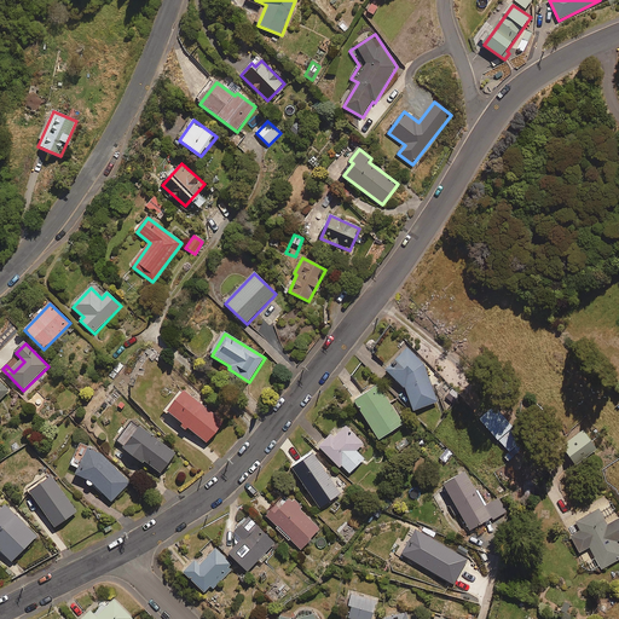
[(423,364),(409,350),(405,353),(405,352),(386,371),(405,391),(415,412),(439,403),(423,364)]
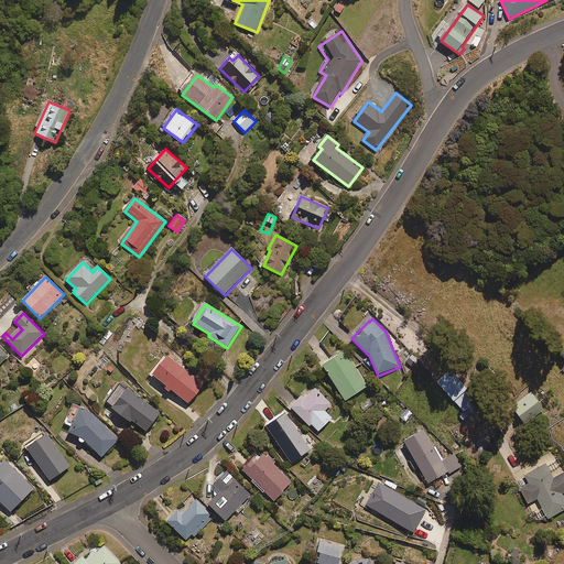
[(105,346),(111,337),(105,332),(98,342),(105,346)]
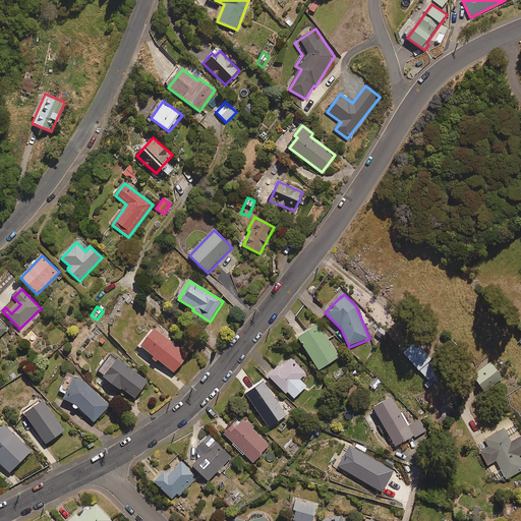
[(0,337),(8,329),(0,321),(0,337)]
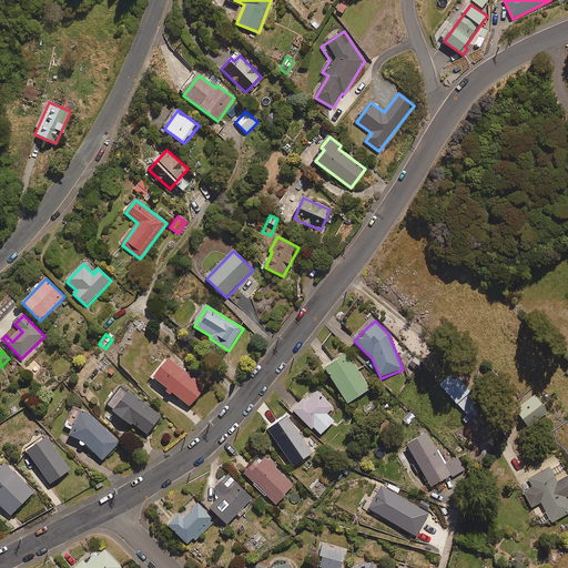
[(371,391),(346,354),(325,368),(348,405),(371,391)]
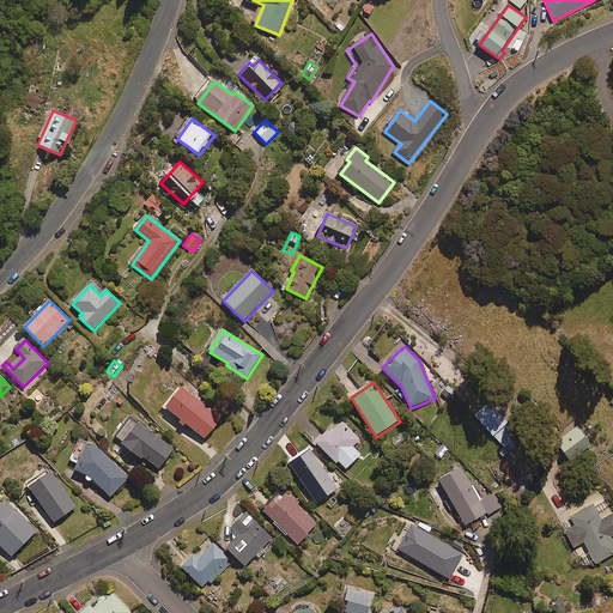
[(218,418),(178,387),(162,407),(202,438),(218,418)]
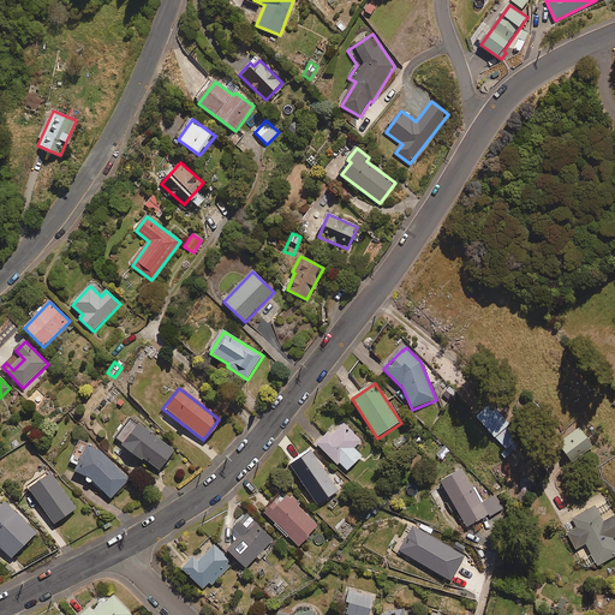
[(130,401),(119,395),(114,406),(124,411),(130,401)]
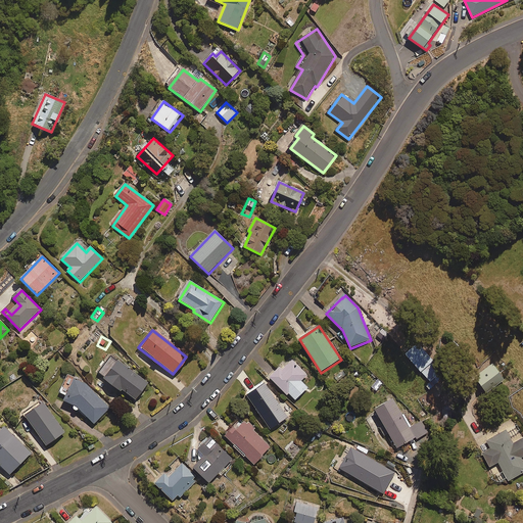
[(431,360),(417,344),(406,355),(431,382),(427,387),(430,390),(443,377),(429,362),(431,360)]
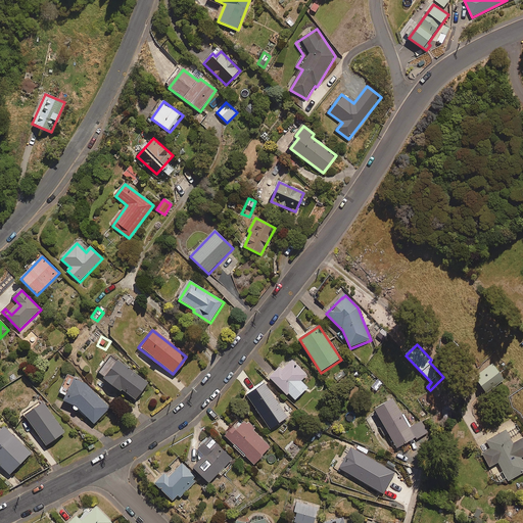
[(51,353),(46,345),(38,350),(43,359),(51,353)]
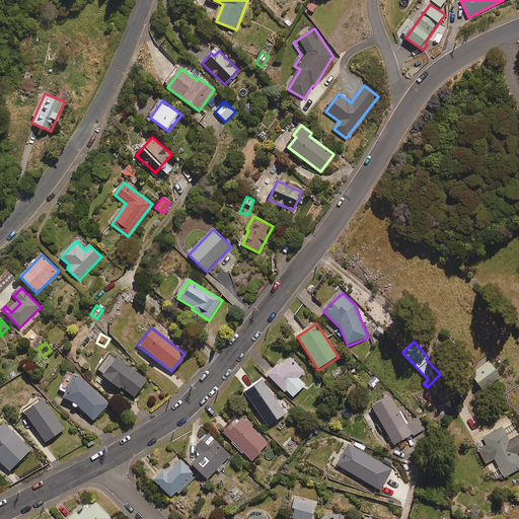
[(305,372),(288,355),(268,375),(292,399),(306,385),(299,379),(305,372)]
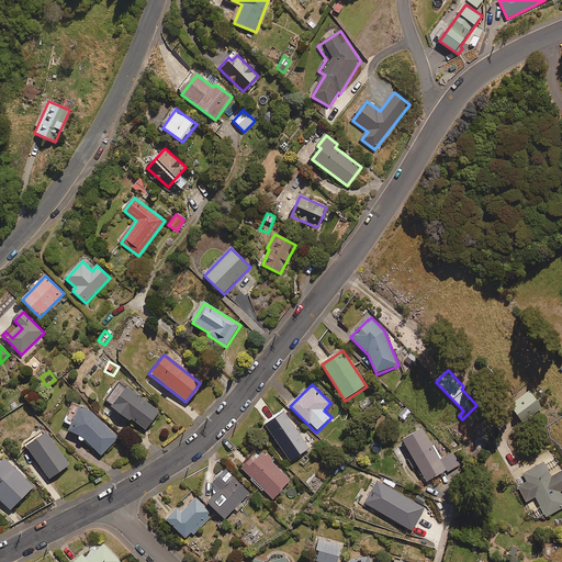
[(125,392),(119,386),(107,404),(130,422),(131,419),(146,430),(159,413),(127,389),(125,392)]
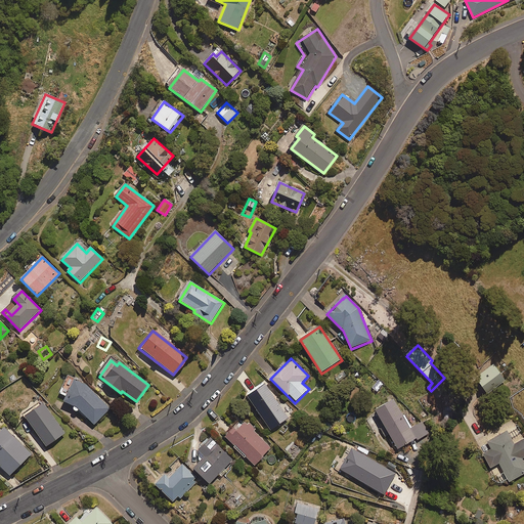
[(506,381),(493,364),(476,379),(487,394),(506,381)]
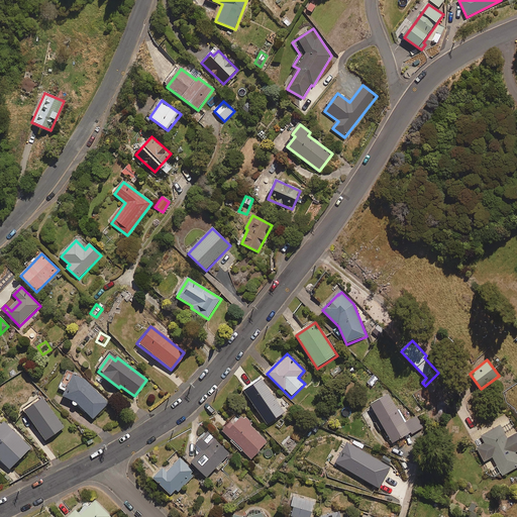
[(109,404),(76,375),(67,370),(58,389),(66,392),(64,397),(73,403),(75,401),(93,421),(109,404)]
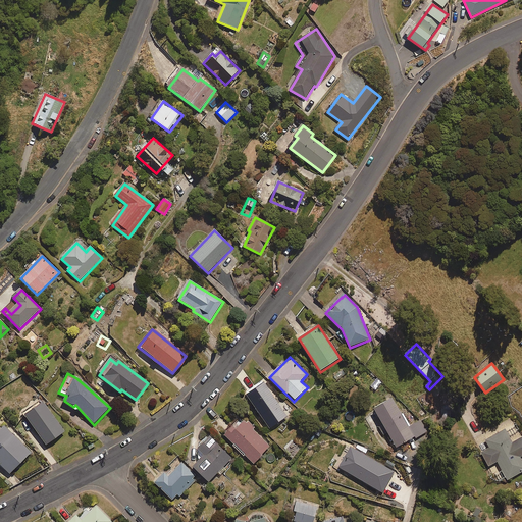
[(285,415),(262,381),(245,394),(268,427),(285,415)]
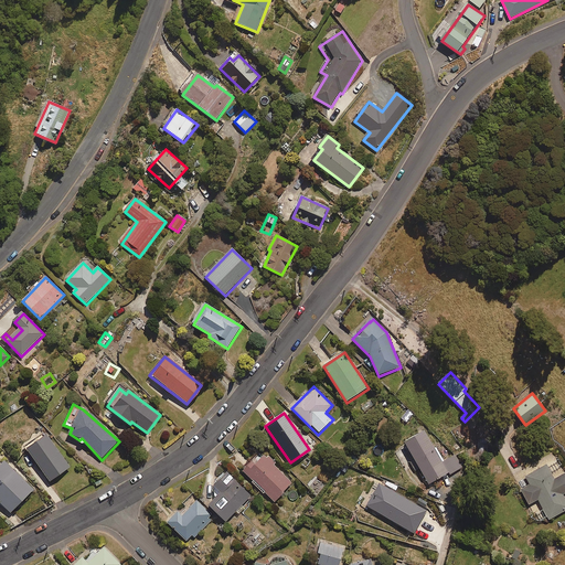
[(448,470),(425,428),(405,440),(429,481),(448,470)]
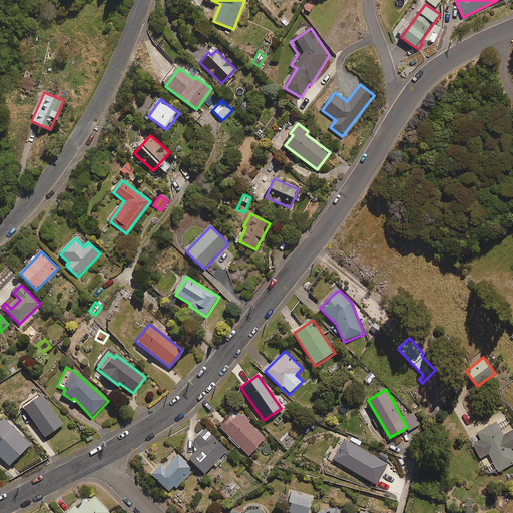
[(220,429),(230,438),(227,441),(239,452),(242,450),(249,456),(266,440),(247,423),(249,421),(242,414),(240,417),(235,413),(220,429)]
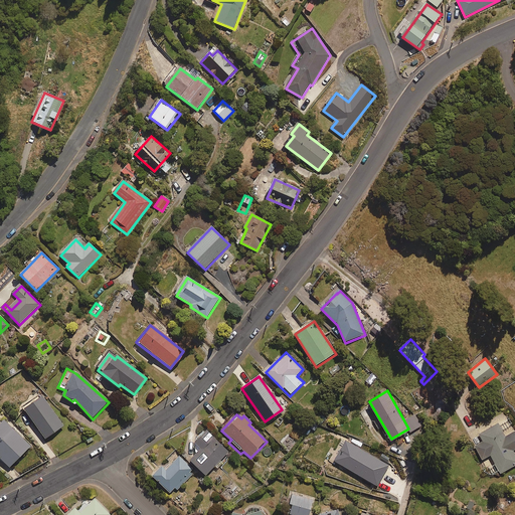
[(31,447),(4,421),(0,425),(0,457),(11,468),(31,447)]
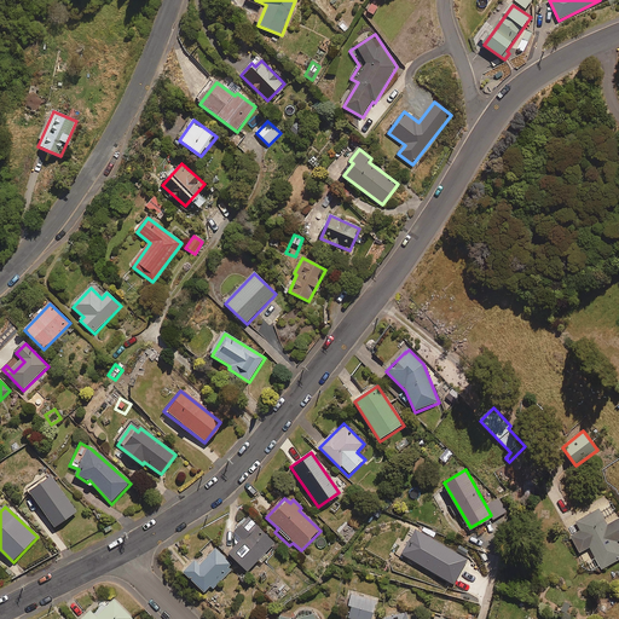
[(618,519),(608,526),(600,510),(577,524),(582,532),(572,538),(580,554),(590,549),(602,570),(618,560),(618,545),(617,542),(618,541),(618,519)]
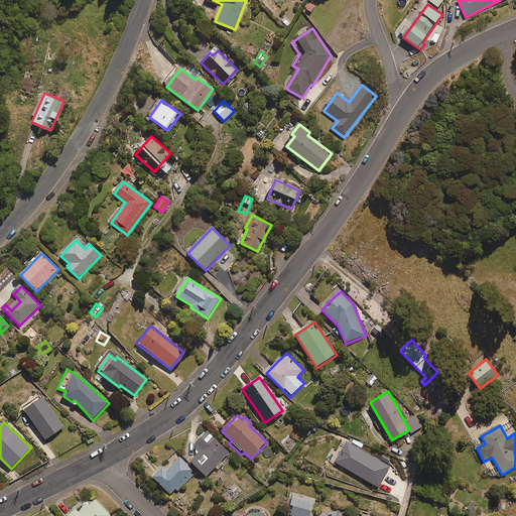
[(225,464),(223,462),(230,454),(208,433),(197,445),(202,450),(190,464),(208,478),(217,469),(219,471),(225,464)]
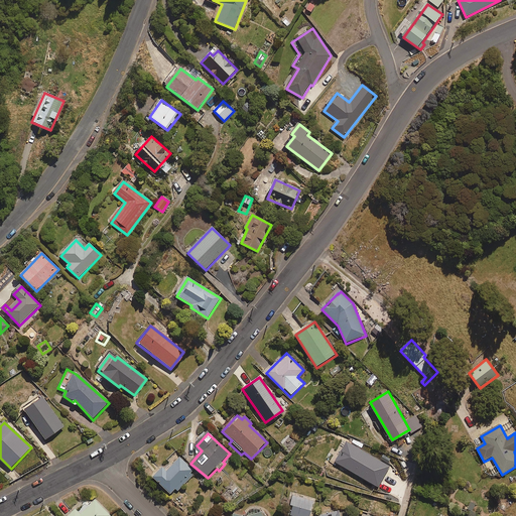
[(390,468),(348,443),(336,464),(378,488),(390,468)]
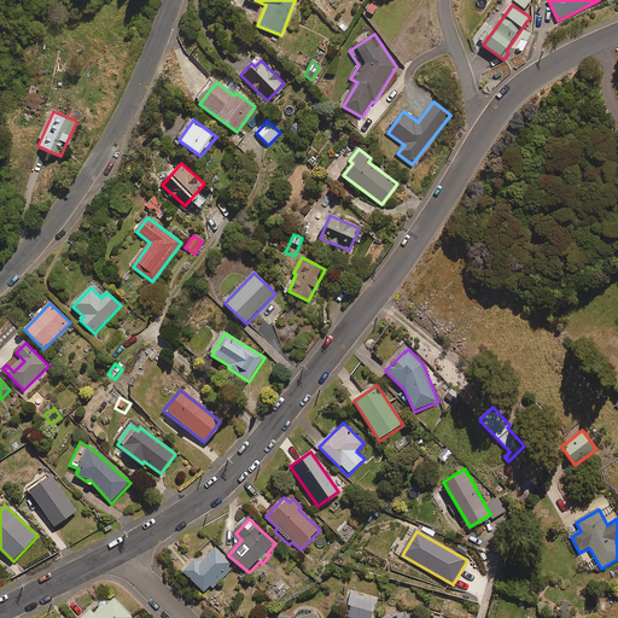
[(234,566),(216,548),(199,566),(194,561),(184,573),(207,595),(234,566)]
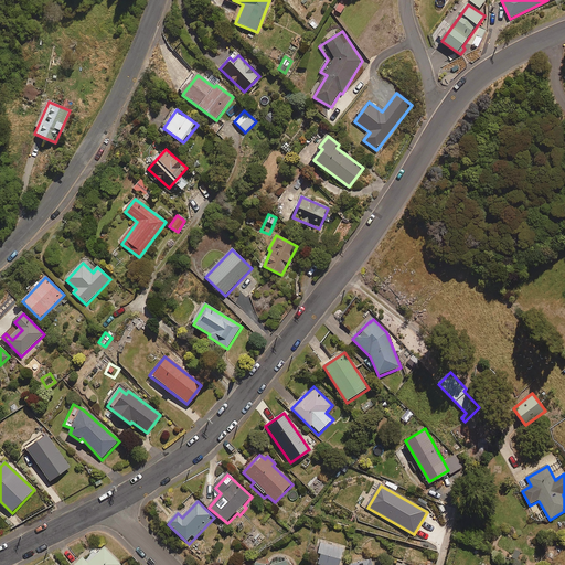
[(340,564),(344,550),(321,544),(316,564),(340,564)]
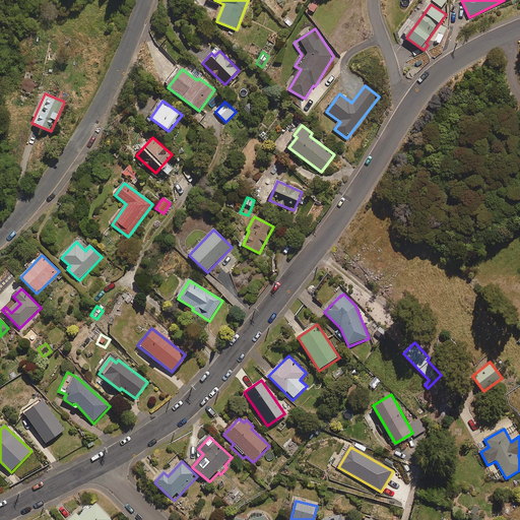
[(112,519),(96,504),(82,517),(78,513),(70,519),(112,519)]
